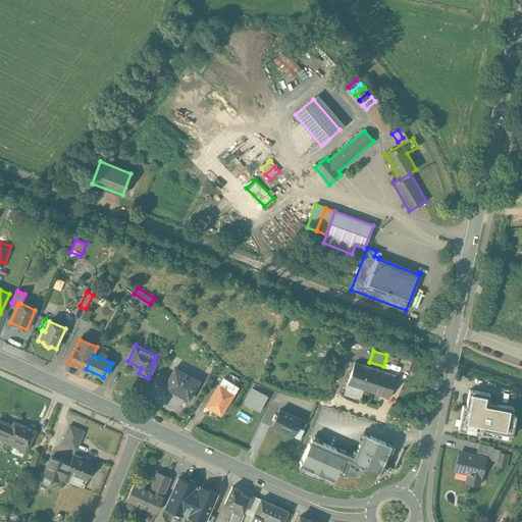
[(399,359),(386,355),(385,361),(397,364),(399,359)]
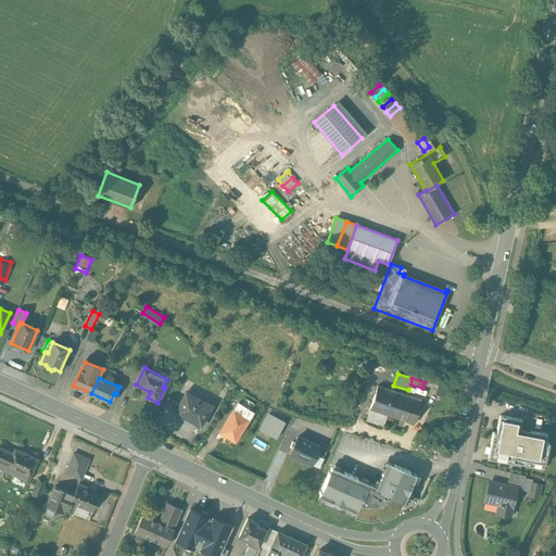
[(404,394),(378,386),(370,409),(396,418),(404,394)]
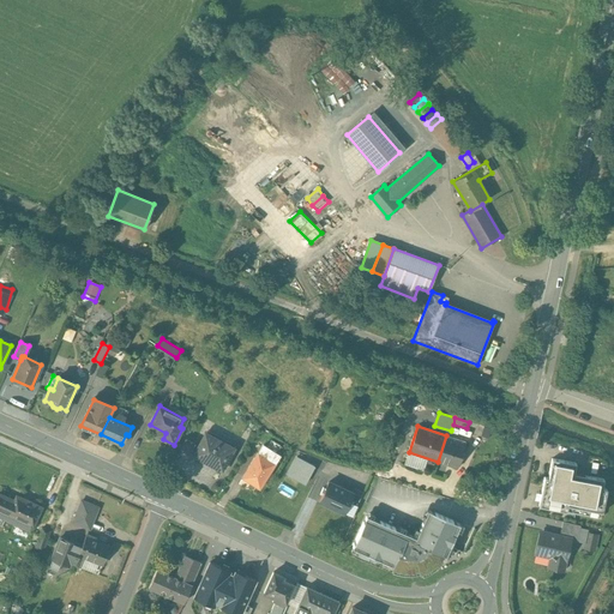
[(234,450),(205,434),(194,456),(223,471),(234,450)]
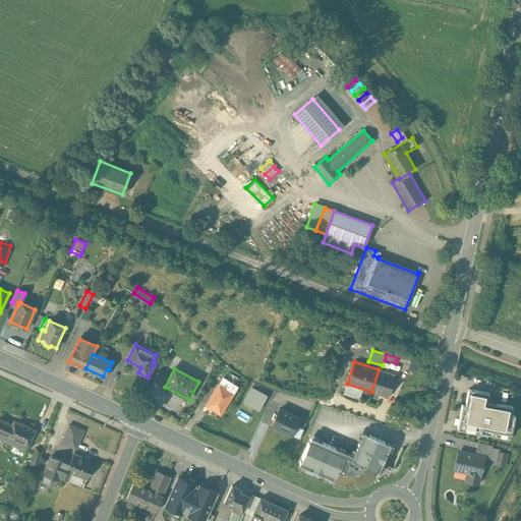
[(395,375),(379,369),(371,392),(388,397),(395,375)]
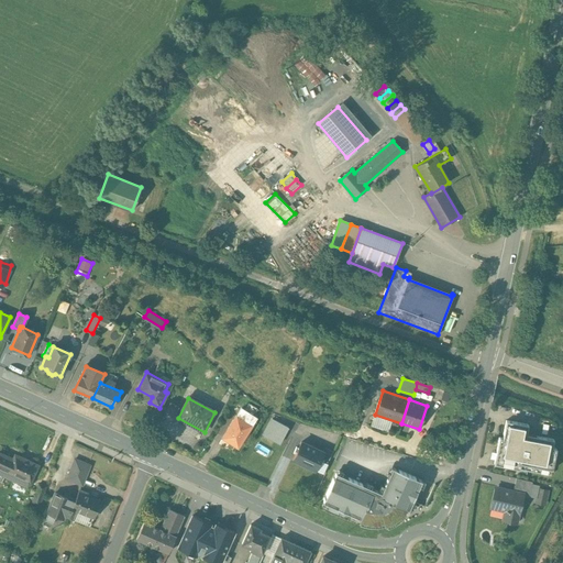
[(170,404),(164,416),(172,420),(178,408),(170,404)]
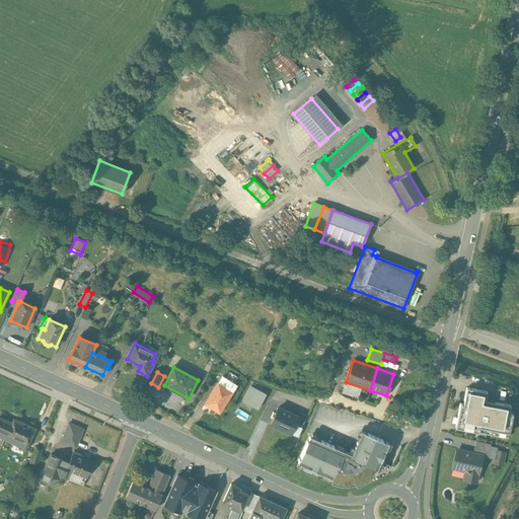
[(223,376),(206,403),(219,413),(236,385),(223,376)]
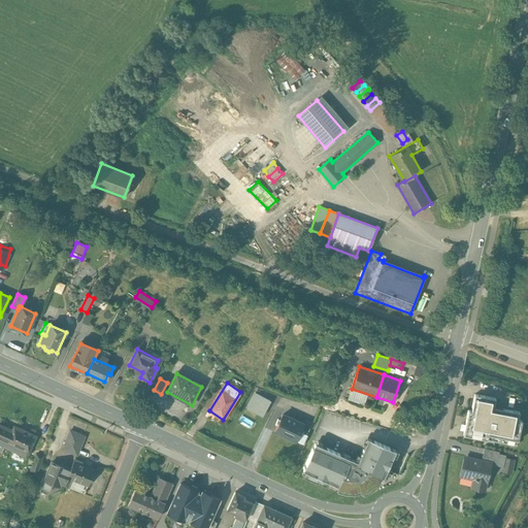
[(246,408),(264,417),(271,399),(255,392),(246,408)]
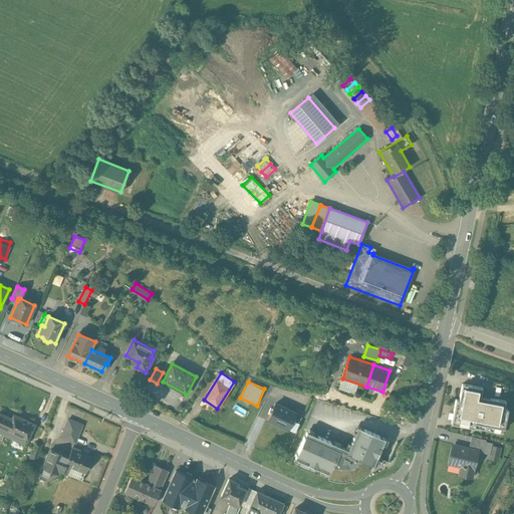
[(462,383),(459,400),(505,409),(507,400),(483,396),(484,388),(462,383)]
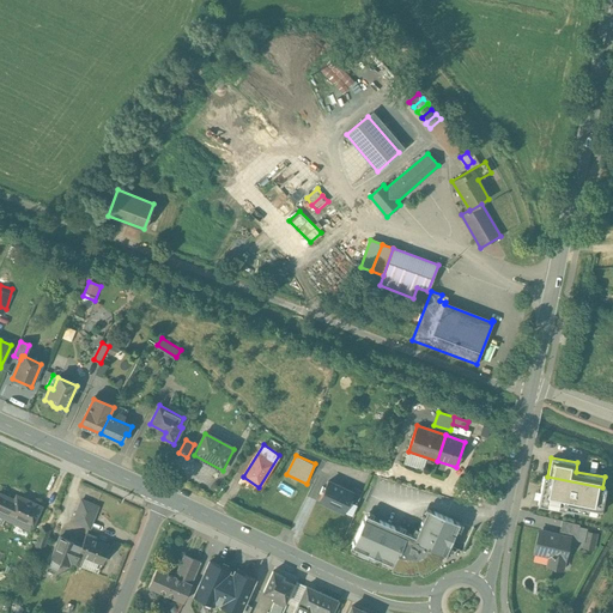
[(547,477),(544,475),(538,505),(601,517),(607,487),(602,487),(547,477)]
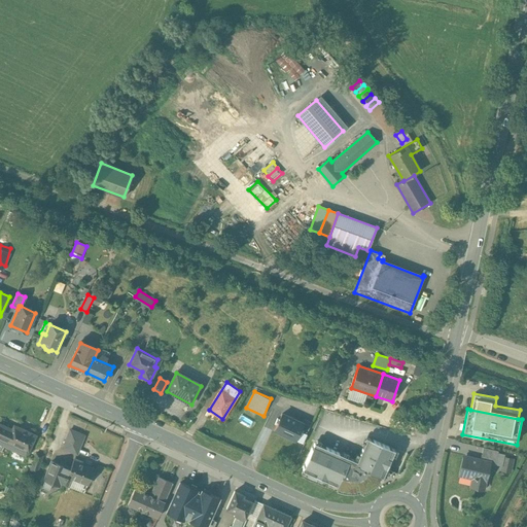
[(371,431),(325,411),(312,442),(314,443),(315,442),(332,450),(349,457),(357,461),(367,437),(369,437),(371,431)]
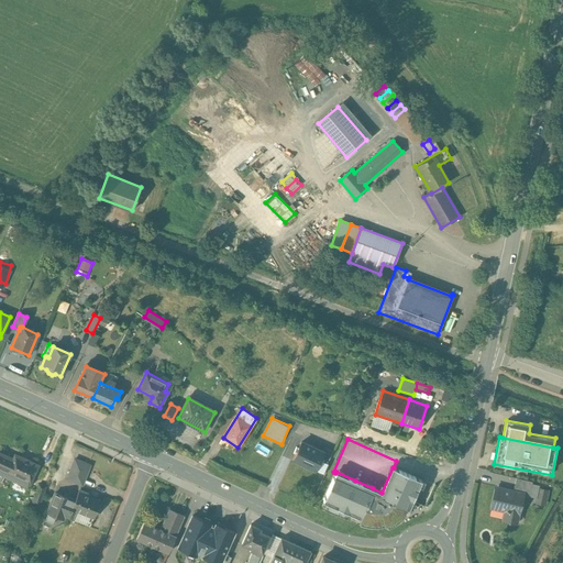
[(323,452),(301,442),(294,461),(316,471),(319,462),(323,452)]
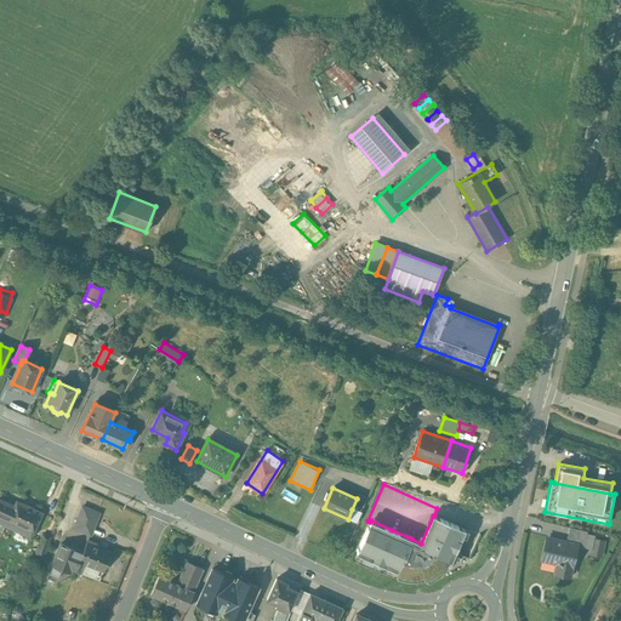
[(285,489),(281,499),(295,503),(298,494),(285,489)]
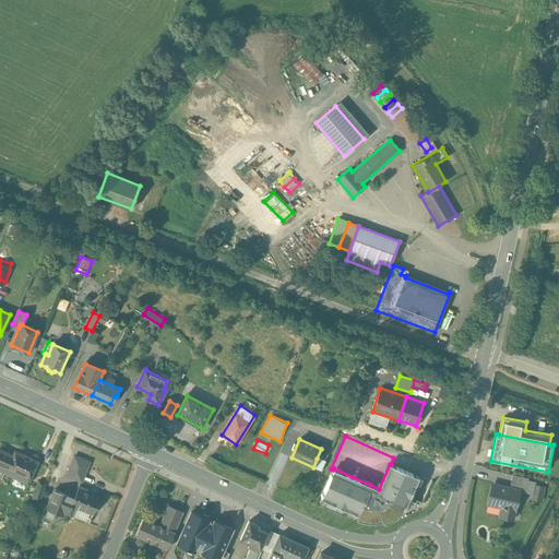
[(331,448),(323,444),(321,449),(317,459),(324,462),(331,448)]
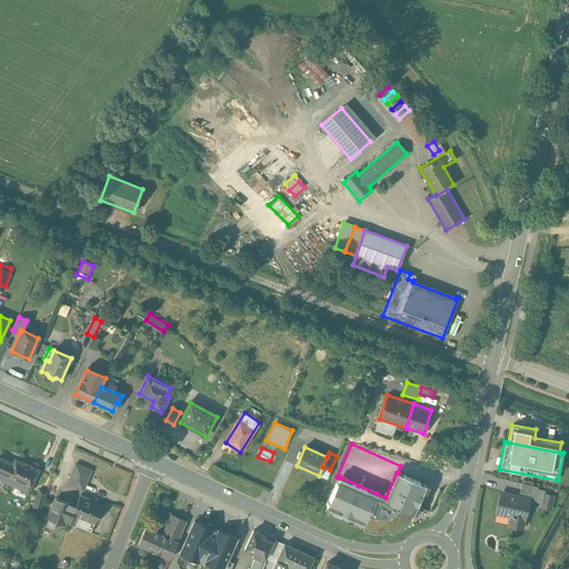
[(16,460),(13,465),(0,458),(0,480),(27,493),(28,489),(29,489),(38,471),(16,460)]
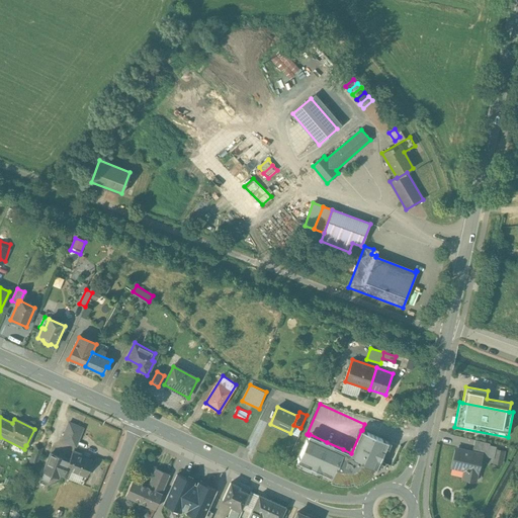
[(83,428),(69,422),(65,434),(64,434),(62,440),(76,446),(78,439),(83,428)]
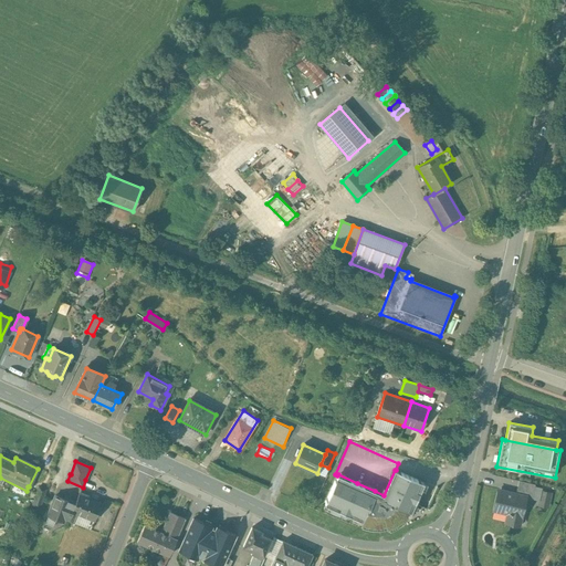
[(375,491),(362,521),(362,523),(363,524),(368,525),(373,526),(377,526),(383,526),(386,525),(387,530),(389,528),(388,527),(395,525),(398,523),(400,521),(402,519),(406,516),(409,512),(411,513),(425,483),(396,470),(395,470),(384,495),(375,491)]
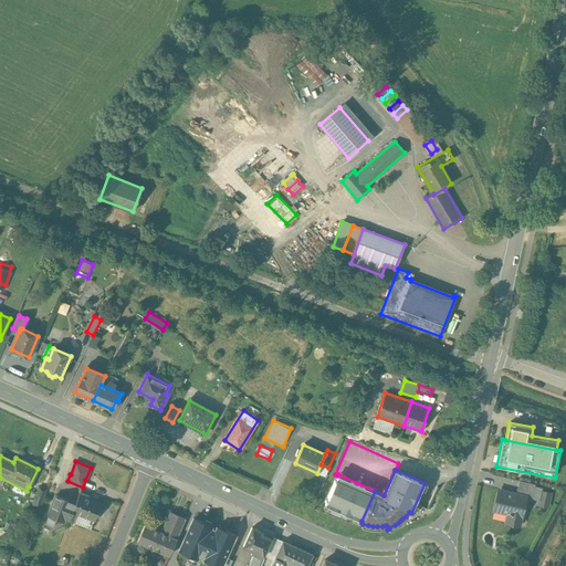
[(343,513),(357,483),(338,474),(337,475),(324,504),(343,513)]
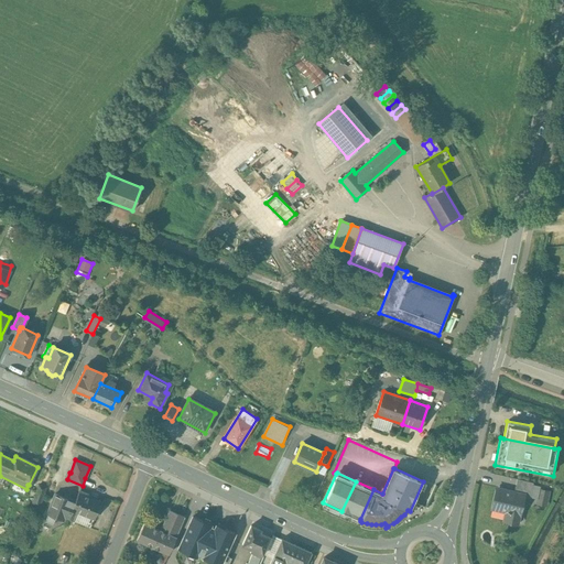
[(533,483),(517,479),(513,492),(523,495),(523,496),(530,497),(533,483)]
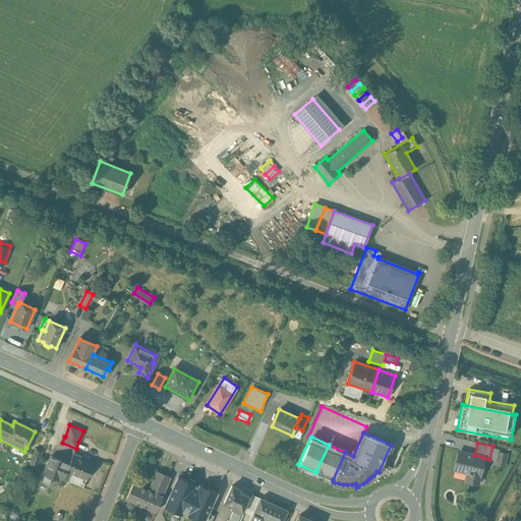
[(329,445),(315,472),(333,479),(345,452),(329,445)]
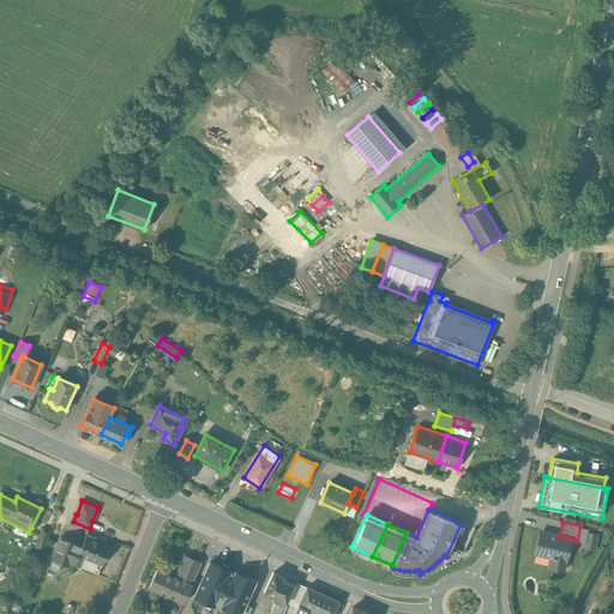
[(50,531),(42,528),(35,548),(43,551),(50,531)]
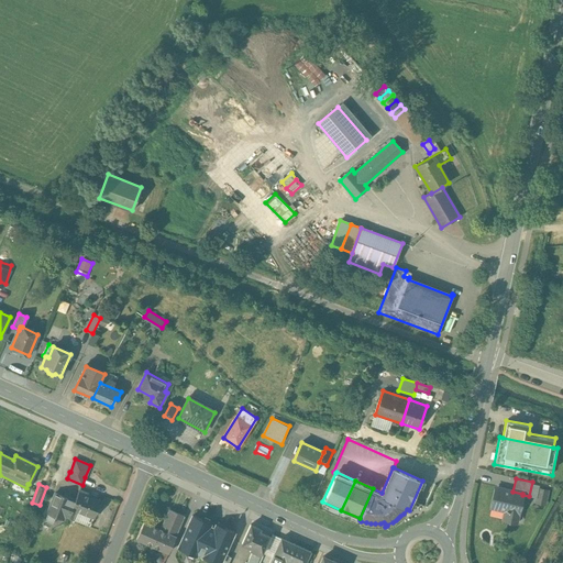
[(512,492),(497,488),(493,507),(506,510),(504,520),(516,522),(522,495),(522,494),(512,492)]
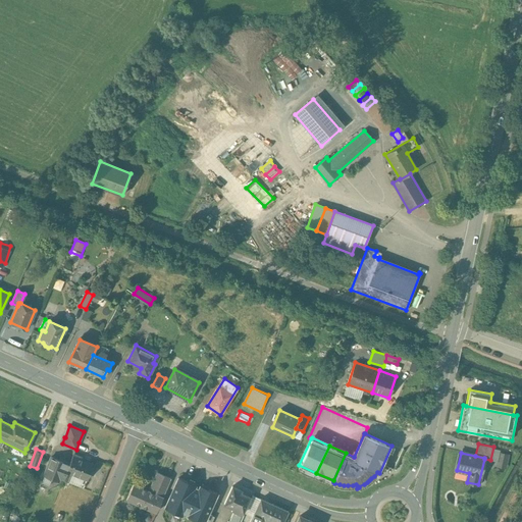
[(85,459),(73,454),(69,464),(59,460),(52,475),(53,476),(64,480),(67,471),(87,479),(93,464),(84,461),(85,459)]
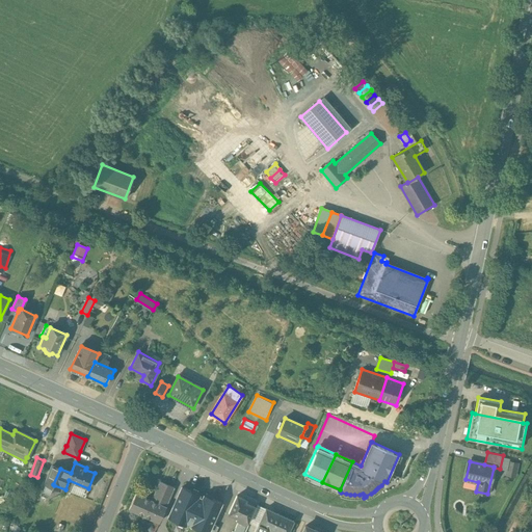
[(517,464),(508,462),(506,474),(514,476),(517,464)]
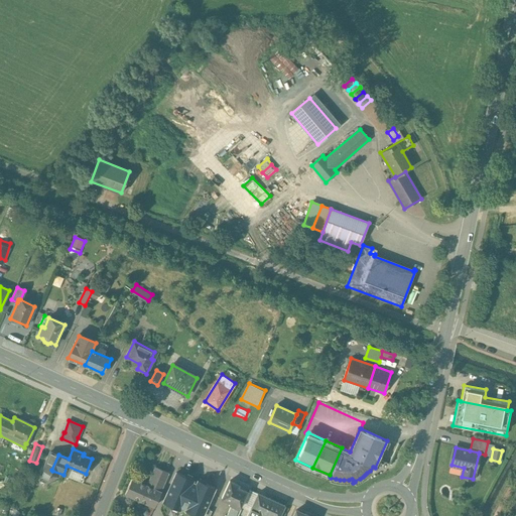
[(50,452),(43,470),(51,473),(52,471),(51,470),(58,455),(50,452)]
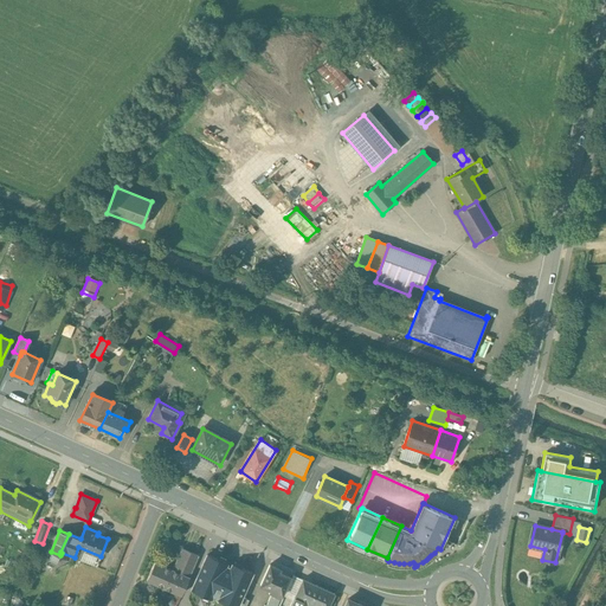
[(198,555),(182,548),(172,569),(188,578),(193,566),(198,555)]
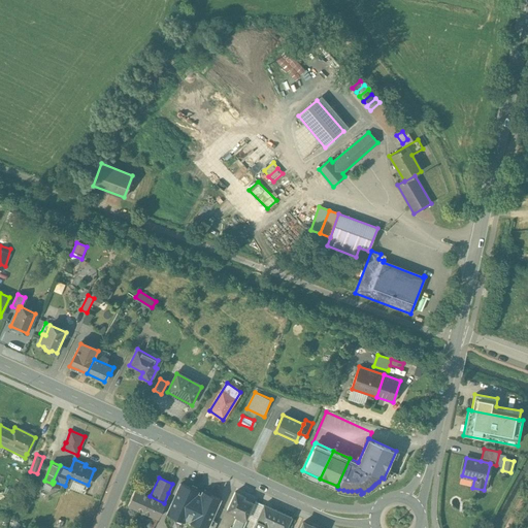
[(221,499),(179,481),(166,513),(202,527),(215,527),(217,523),(211,520),(221,499)]
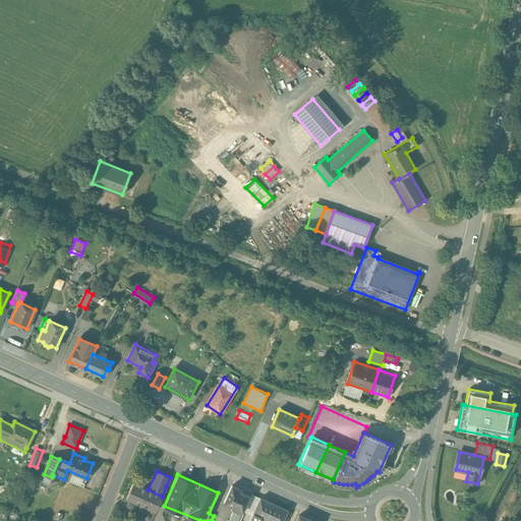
[(148,489),(133,483),(126,498),(156,511),(162,497),(148,489)]
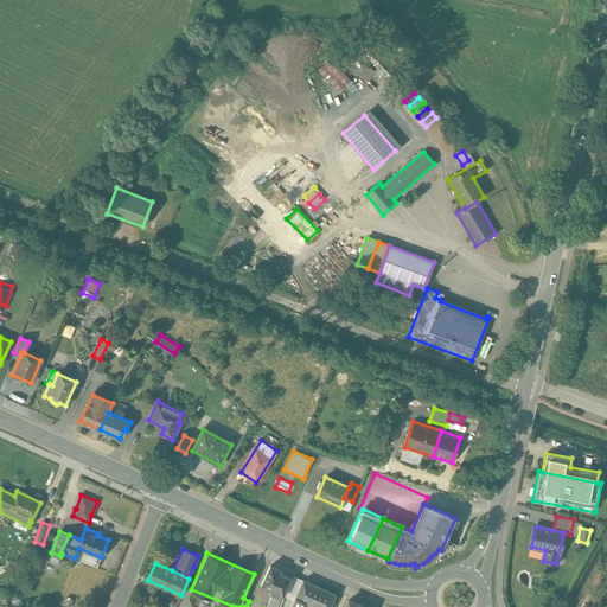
[(281,570),(270,566),(261,586),(270,590),(269,593),(273,595),(272,596),(281,600),(291,577),(280,573),(281,570)]
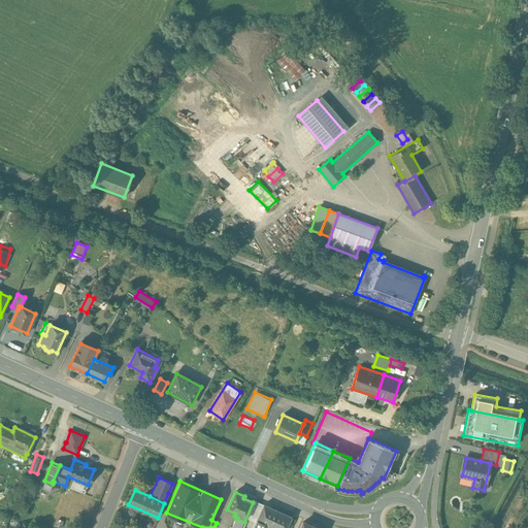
[(286,527),(292,517),(264,504),(257,520),(272,527),(274,527),(286,527)]
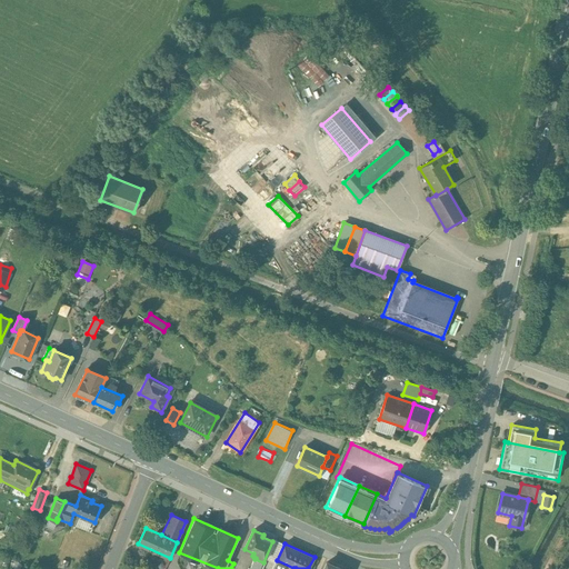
[(260,568),(263,562),(255,559),(250,568),(251,568),(260,568)]
